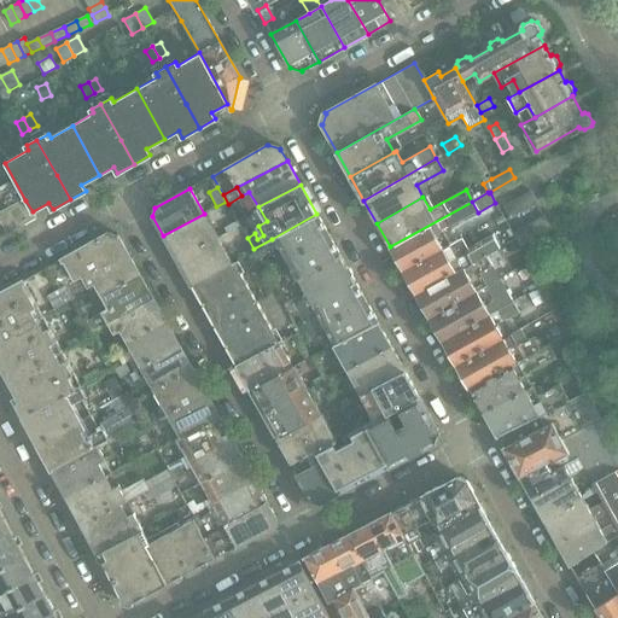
[(509,219),(535,204),(537,203),(530,192),(503,207),(509,219)]
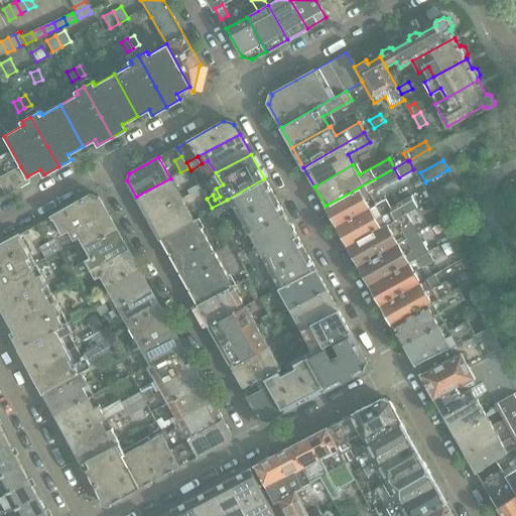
[(0,199),(30,182),(27,176),(21,167),(0,178),(0,199)]
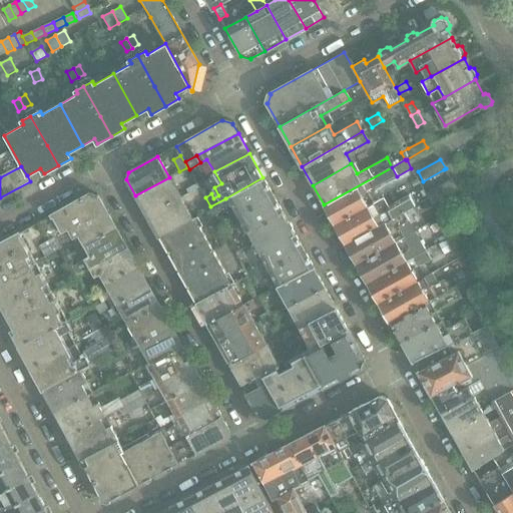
[(392,167),(324,204),(335,224),(373,203),(366,190),(370,187),(377,187),(398,176),(397,176),(392,167)]
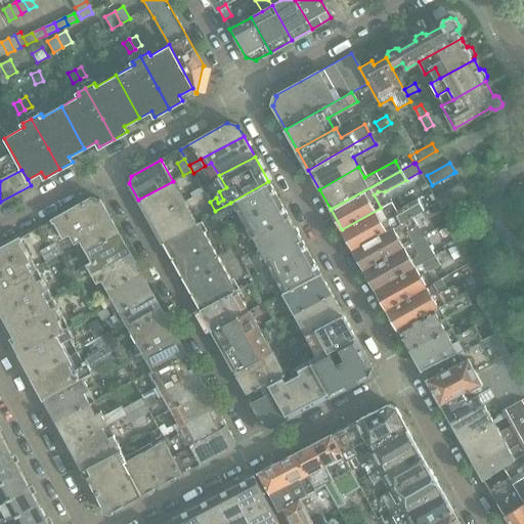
[(138,200),(149,221),(184,202),(173,181),(138,200)]
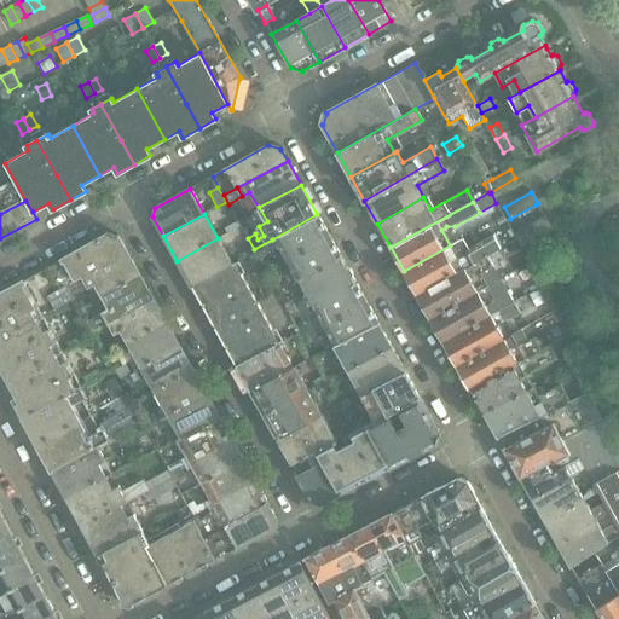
[(317,214),(272,239),(333,346),(379,323),(317,214)]
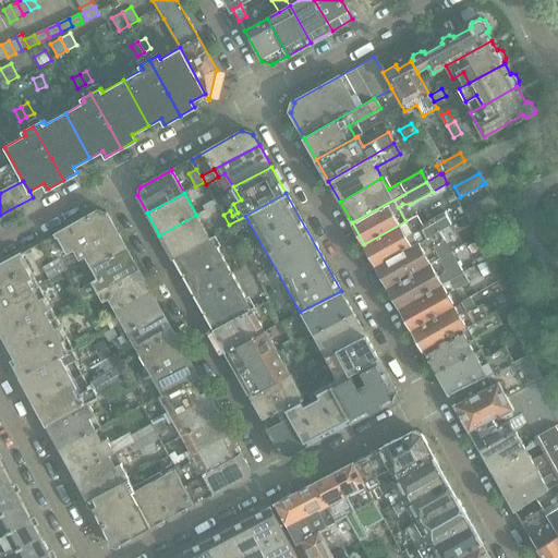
[(490,195),(489,196),(482,201),(488,213),(498,207),(490,195)]
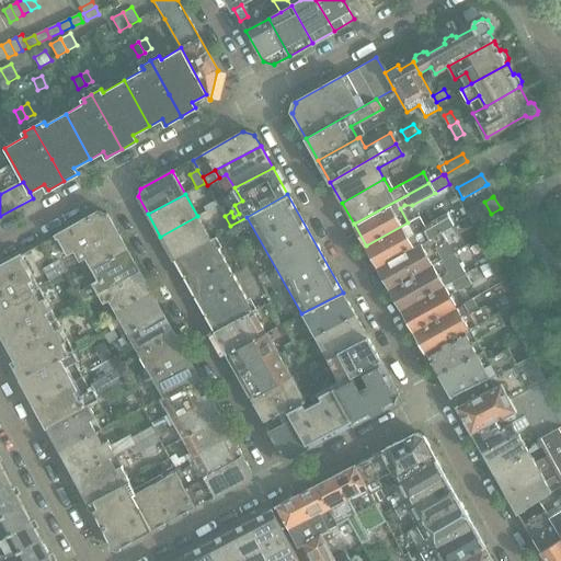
[(215,201),(203,207),(205,212),(217,205),(215,201)]
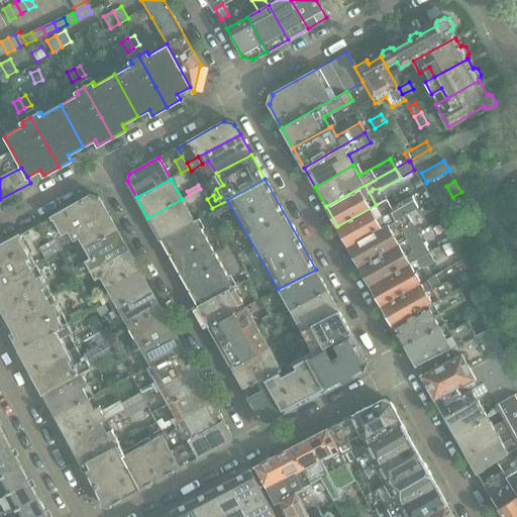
[(452,197),(446,186),(437,191),(444,202),(452,197)]
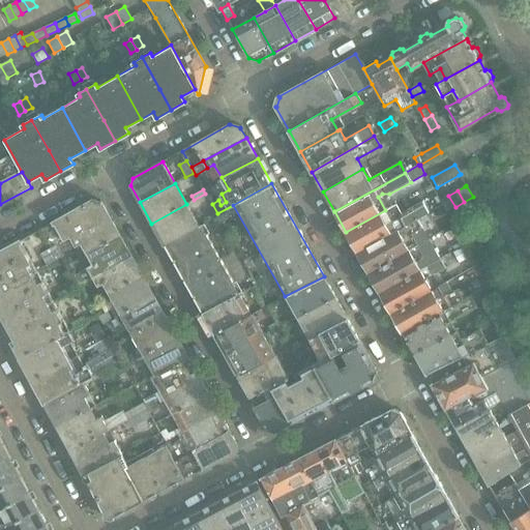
[(440,201),(446,212),(455,207),(448,196),(440,201)]
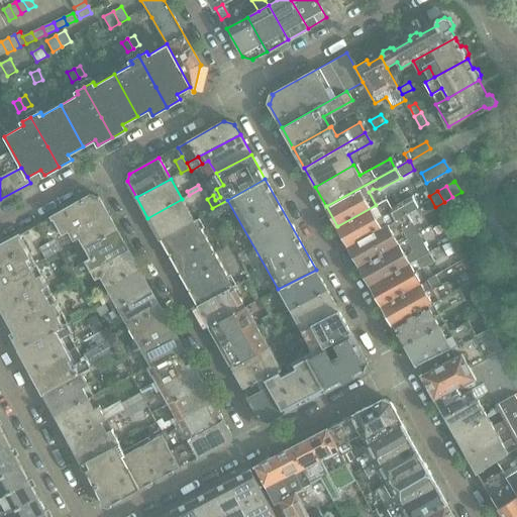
[(57,237),(71,229),(106,210),(99,197),(91,195),(39,224),(48,242),(57,237)]
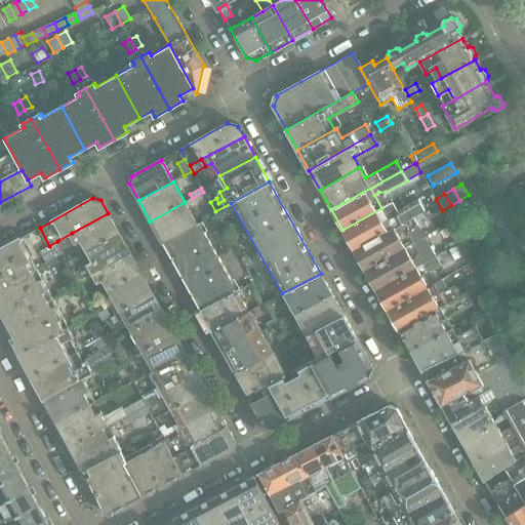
[(150,221),(162,243),(197,224),(185,202),(150,221)]
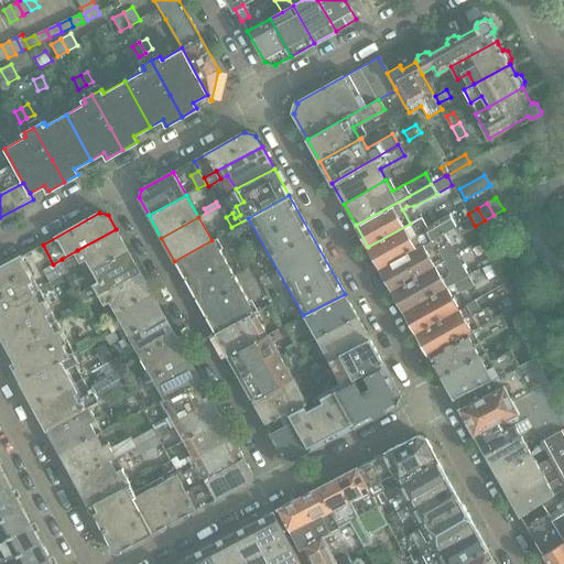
[(444,234),(456,226),(451,217),(429,229),(426,234),(419,238),(410,224),(368,247),(380,269),(444,234)]
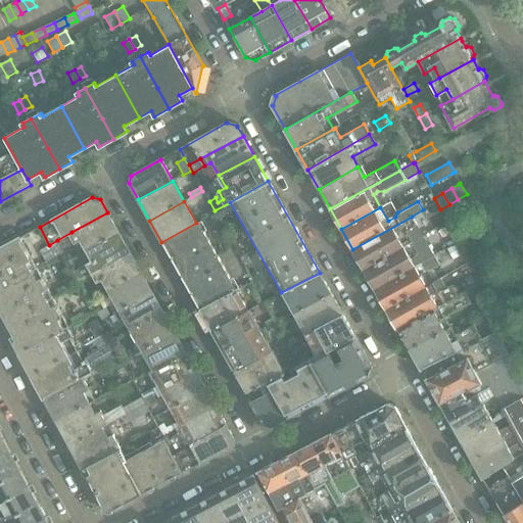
[(423,209),(412,217),(415,223),(439,209),(435,202),(423,209)]
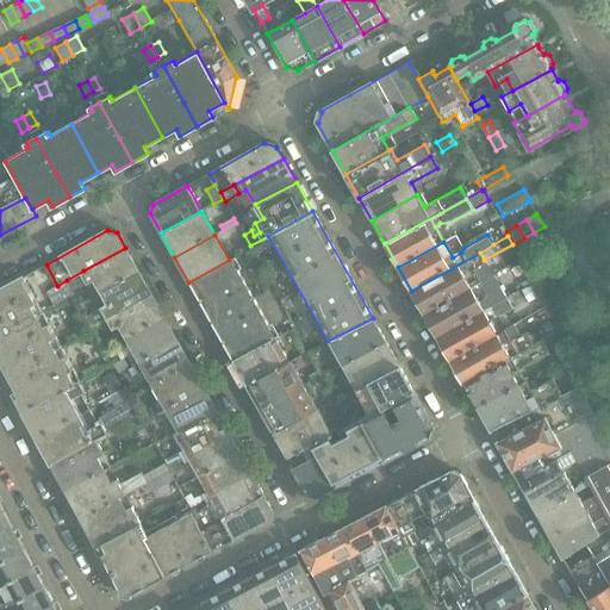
[(249,247),(246,240),(236,244),(241,251),(249,247)]
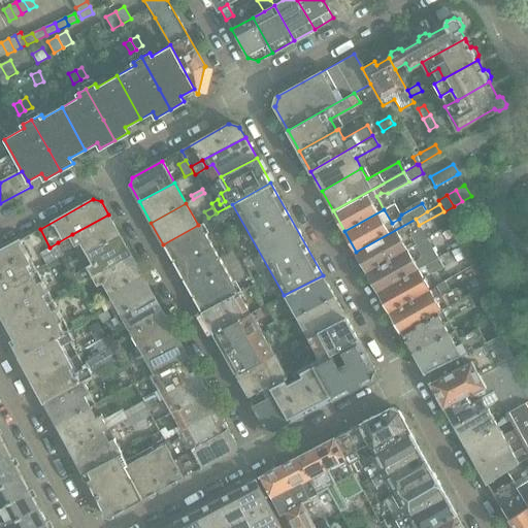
[(120,234),(108,215),(72,234),(77,244),(83,241),(89,252),(120,234)]
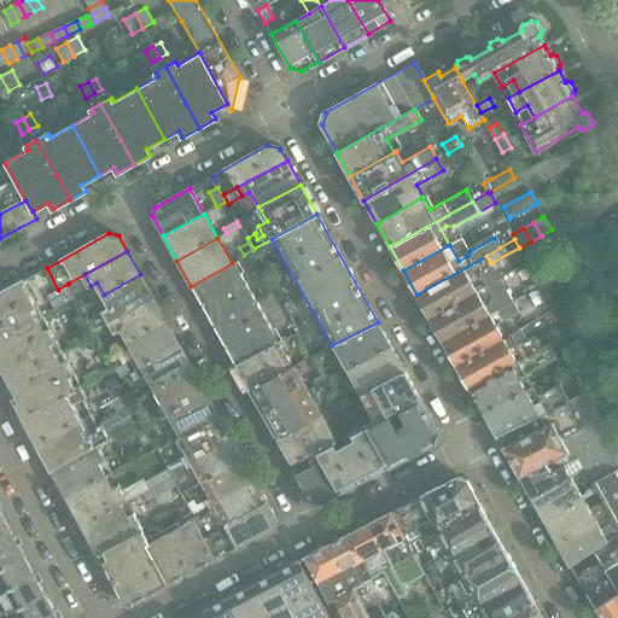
[(487,256),(417,295),(430,318),(487,286),(479,274),(493,266),(490,263),(487,256)]
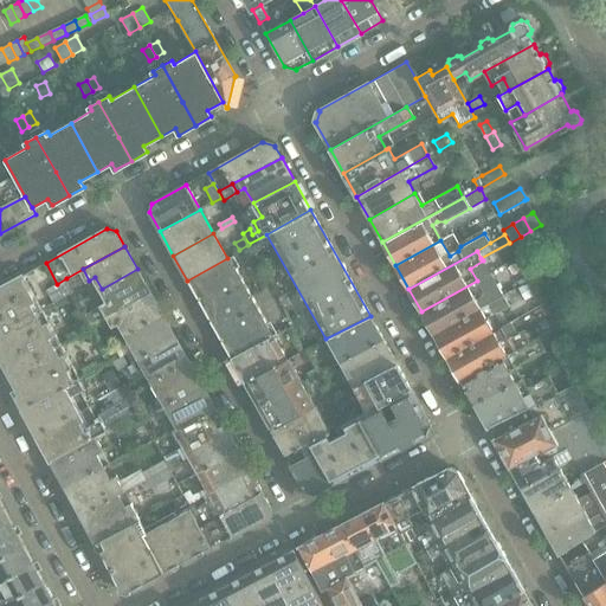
[(229,258),(227,258),(187,281),(231,359),(272,337),(229,258)]
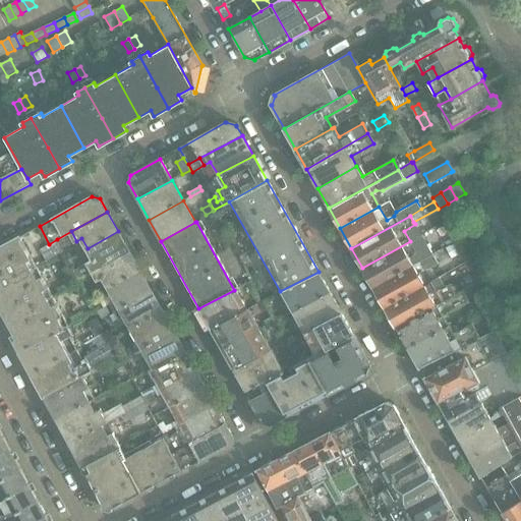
[(62,249),(76,241),(71,231),(57,239),(62,249)]
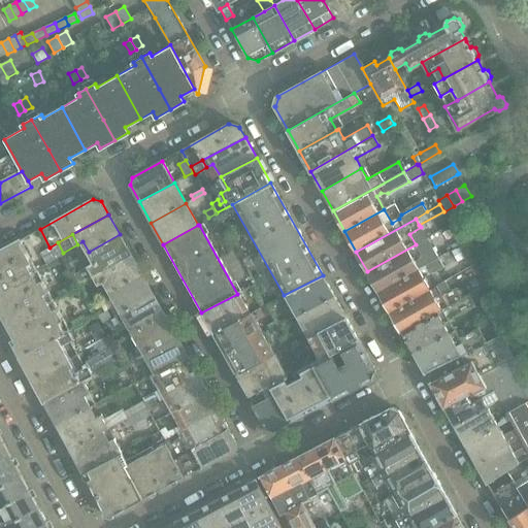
[(131,255),(120,234),(89,252),(95,264),(90,267),(94,275),(131,255)]
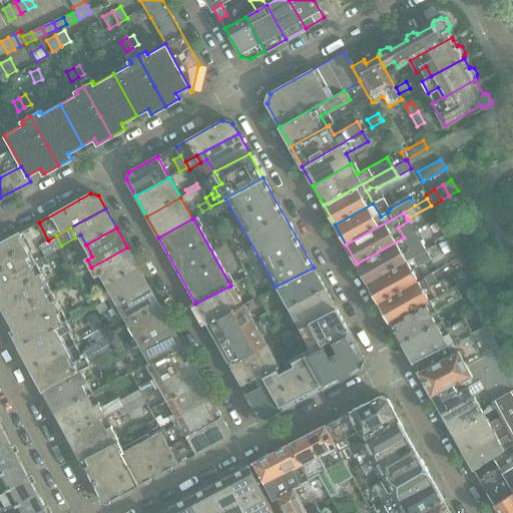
[(0,282),(35,263),(19,233),(0,243),(0,282)]
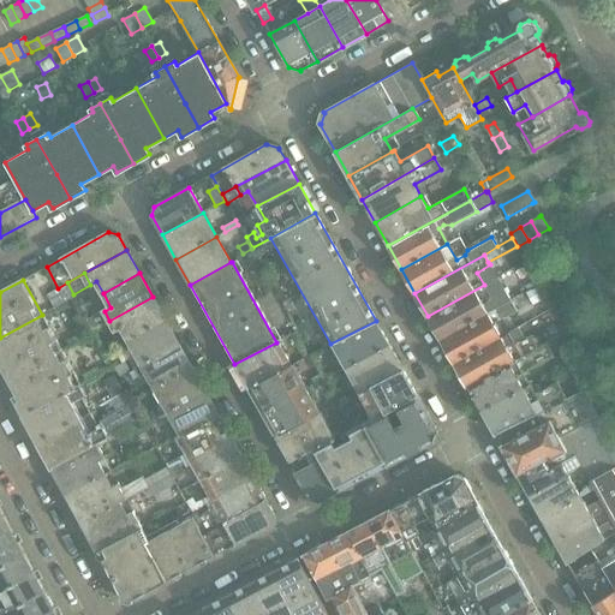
[(53,309),(75,296),(73,294),(67,282),(58,288),(46,296),(53,309)]
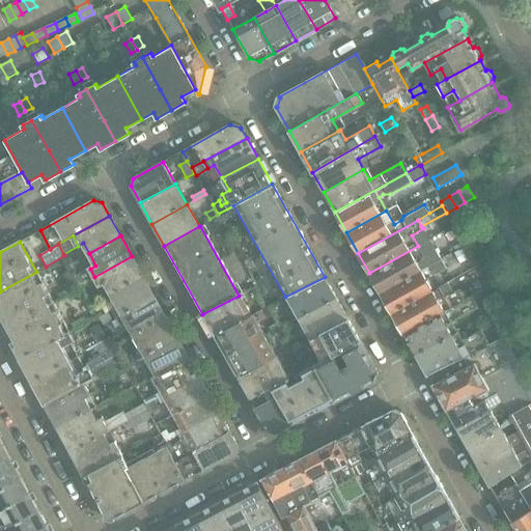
[(369,273),(381,292),(441,259),(435,250),(424,256),(418,246),(369,273)]
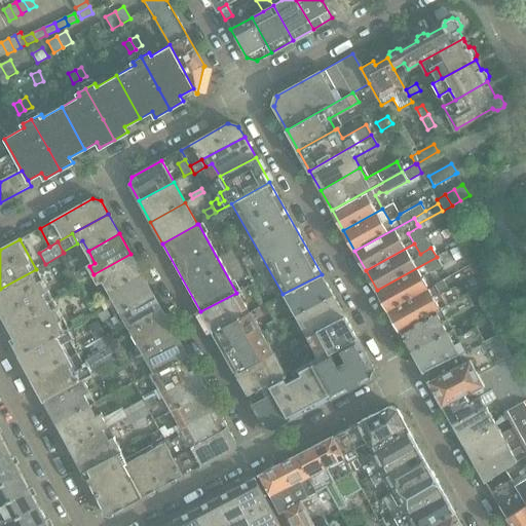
[(450,250),(455,258),(464,253),(460,245),(450,250)]
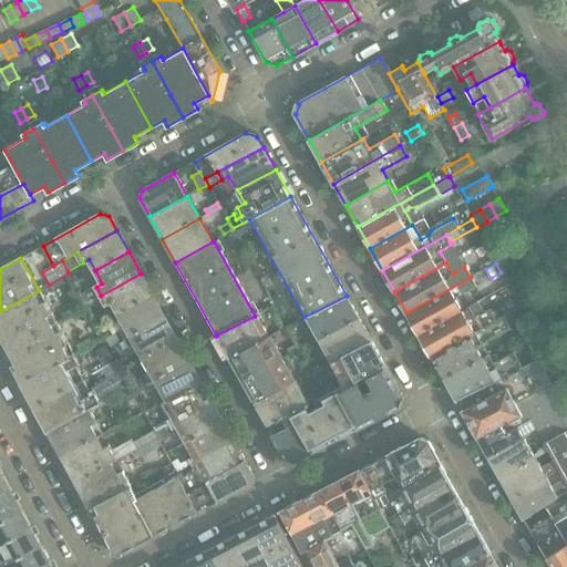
[(141,274),(101,296),(106,306),(112,302),(119,315),(153,295),(141,274)]
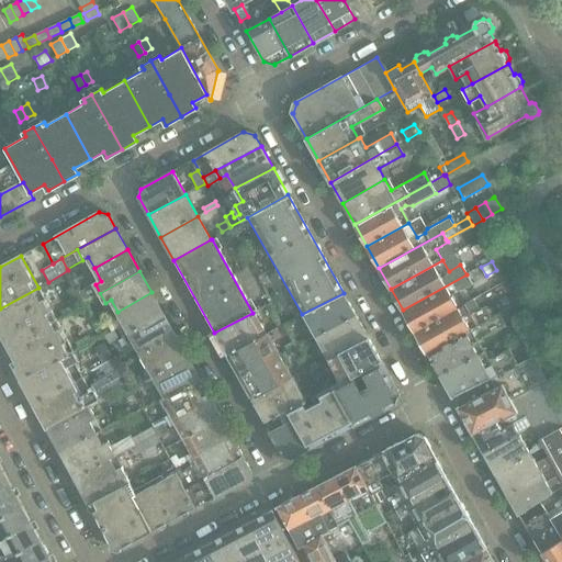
[(403,310),(415,332),(457,308),(449,294),(456,291),(460,291),(472,284),(467,274),(403,310)]
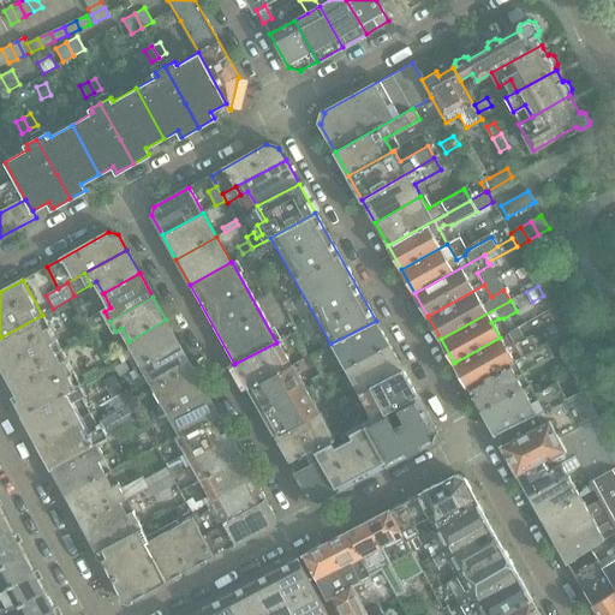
[(42,315),(0,338),(0,368),(4,376),(9,374),(10,377),(61,348),(42,315)]
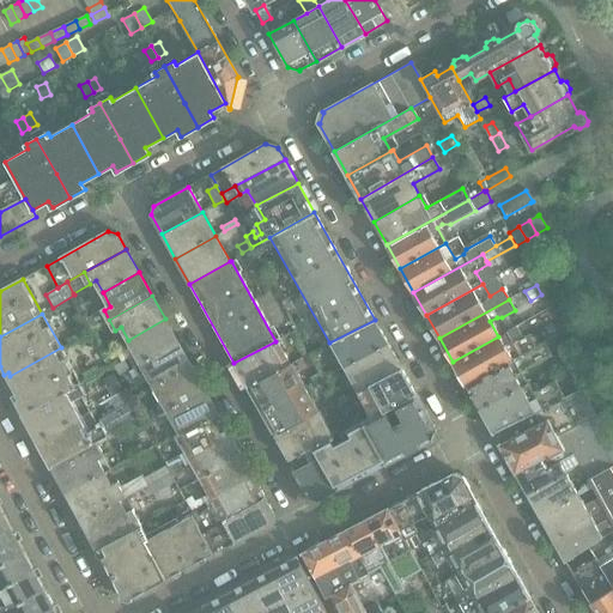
[(78,326),(71,329),(76,338),(91,329),(83,315),(74,320),(78,326)]
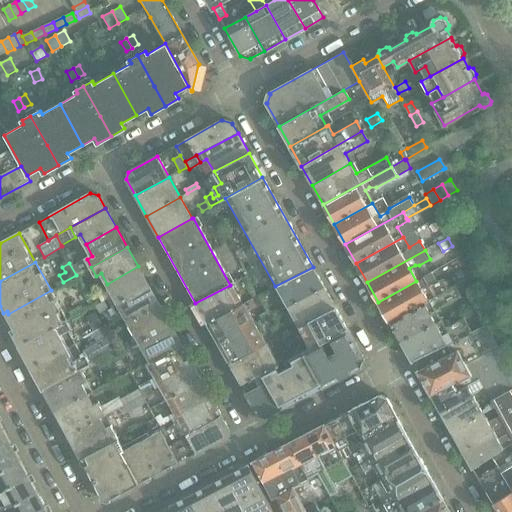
[(149,286),(138,266),(107,284),(114,296),(108,299),(113,307),(149,286)]
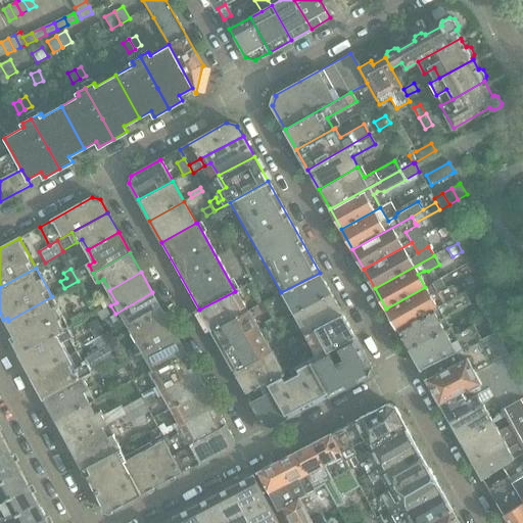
[(320,273),(281,292),(282,293),(292,313),(330,292),(320,273)]
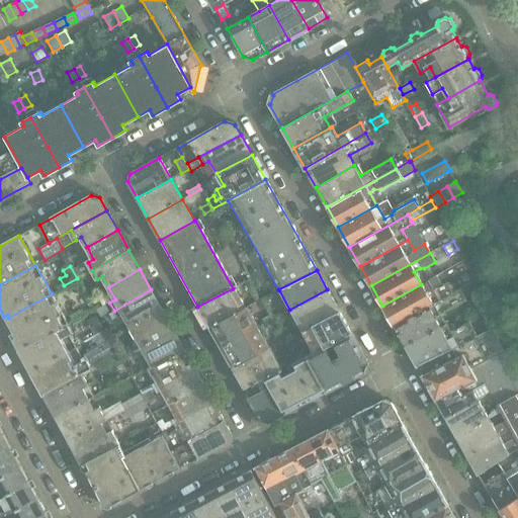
[(382,306),(394,326),(452,292),(446,282),(438,287),(435,291),(433,292),(427,281),(421,284),(382,306)]
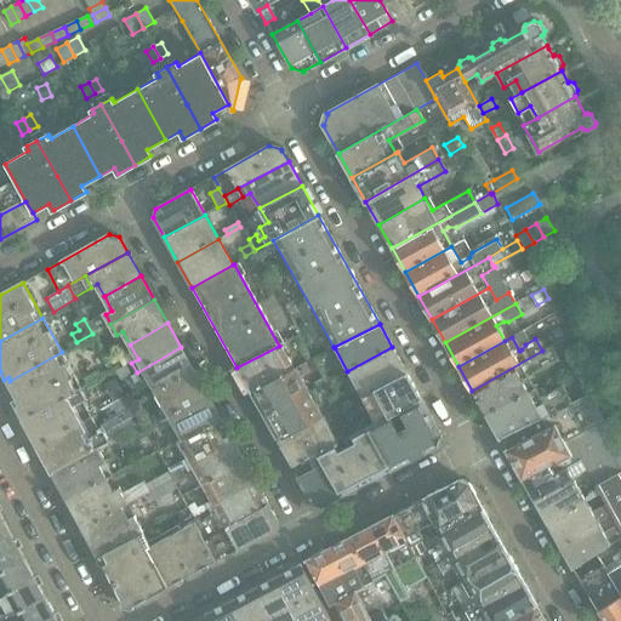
[(571,346),(567,337),(552,346),(557,354),(571,346)]
